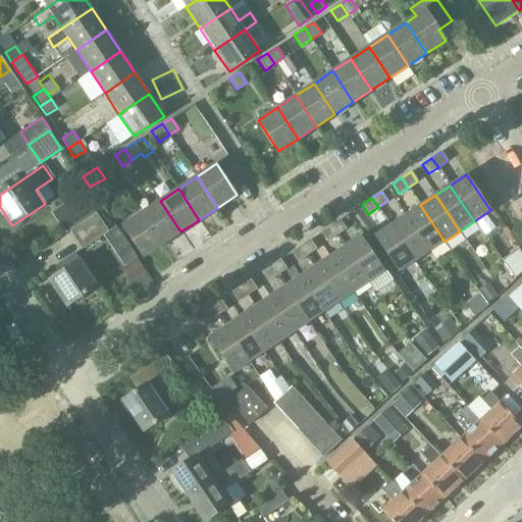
[(162,244),(180,231),(160,201),(142,213),(162,244)]
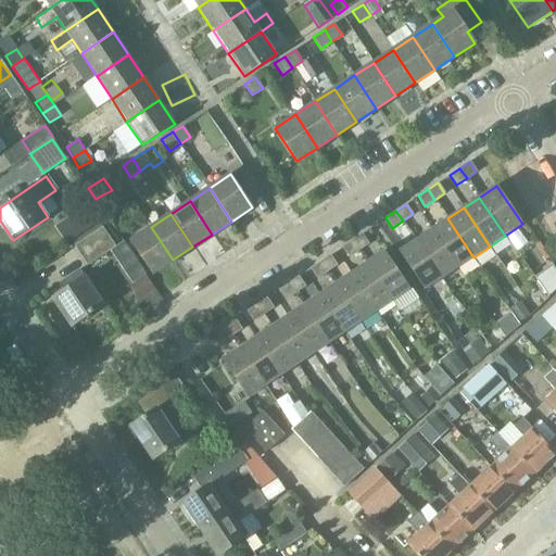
[(457,268),(474,257),(447,218),(431,229),(457,268)]
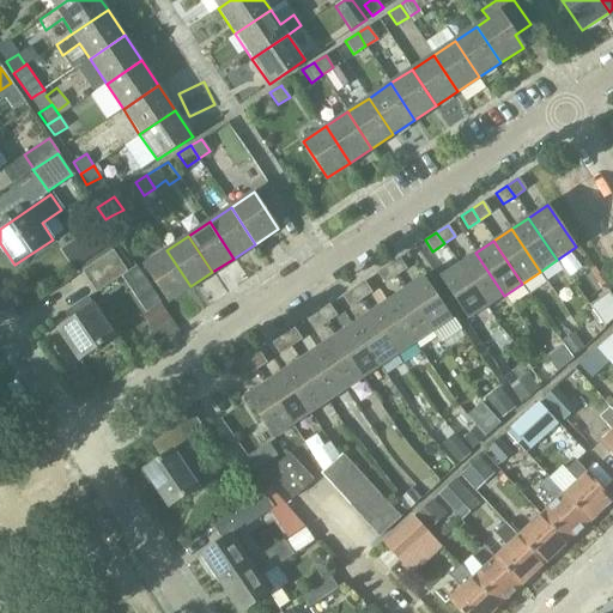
[(96,291),(126,271),(113,250),(83,271),(96,291)]
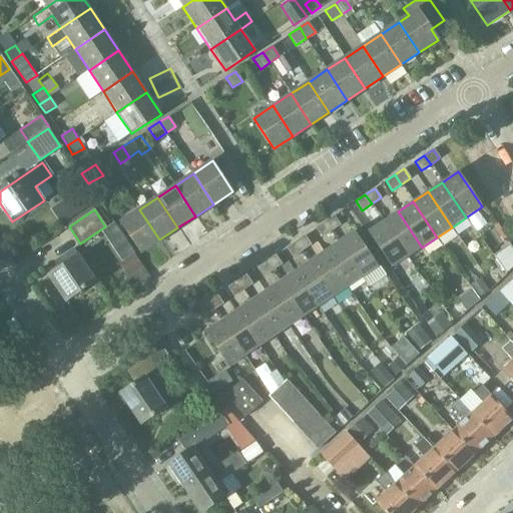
[(140,252),(159,239),(139,209),(120,221),(140,252)]
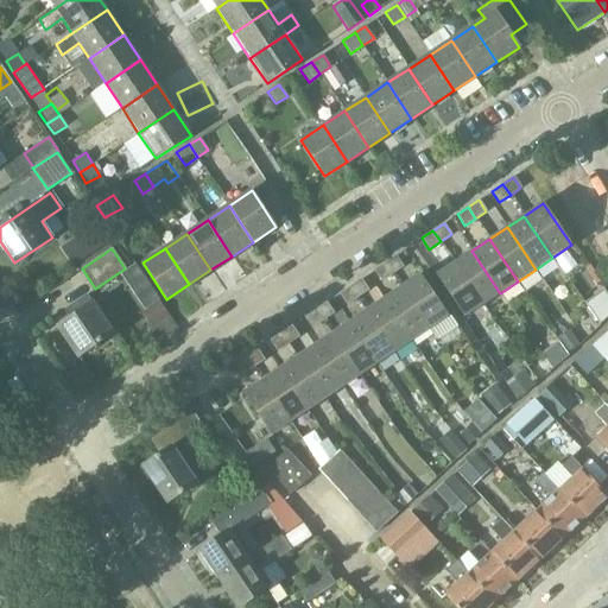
[(483,304),(500,293),(472,251),(455,263),(483,304)]
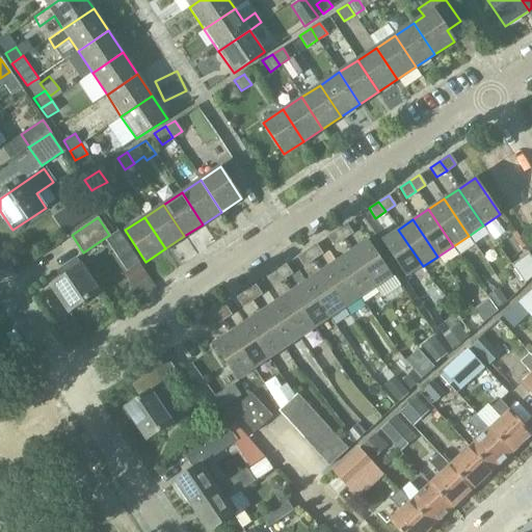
[(337,230),(343,240),(352,234),(346,223),(337,230)]
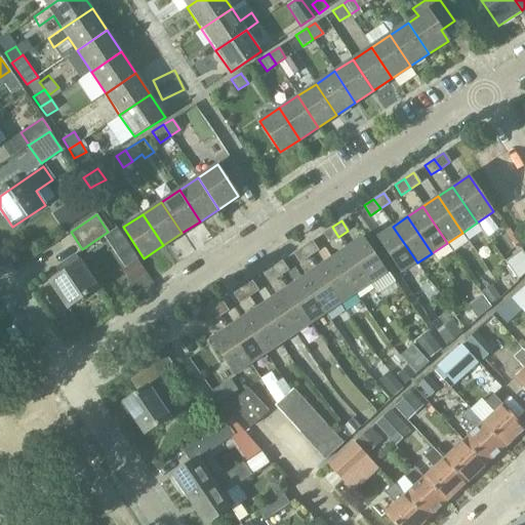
[(329,243),(338,237),(332,227),(322,234),(329,243)]
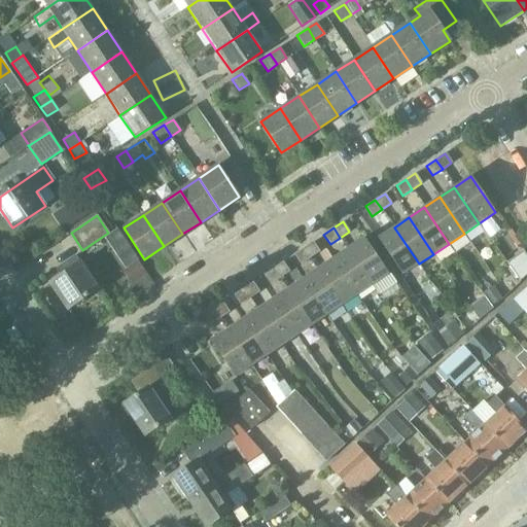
[(402,275),(419,264),(394,227),(378,238),(402,275)]
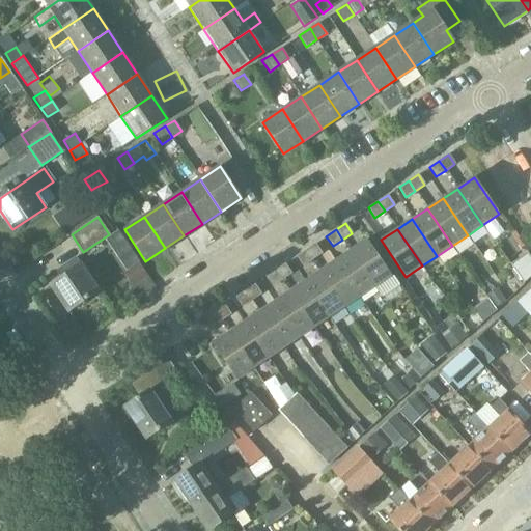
[(374,287),(391,277),(366,241),(350,251),(374,287)]
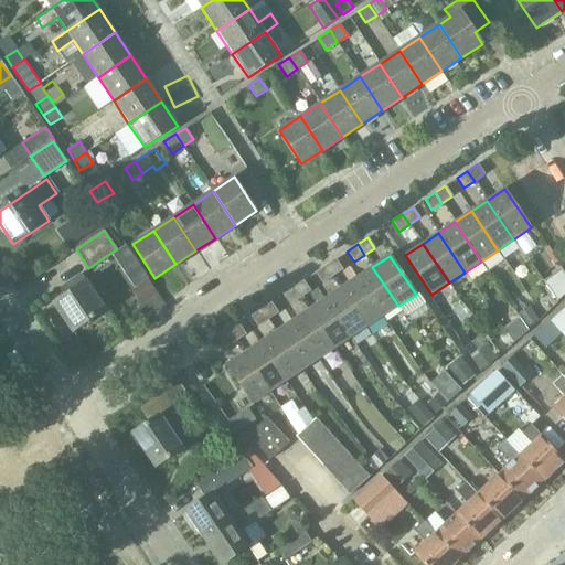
[(324,266),(332,277),(342,269),(336,259),(324,266)]
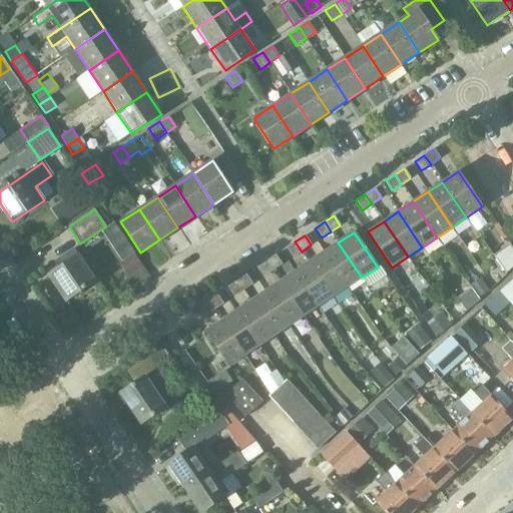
[(293,258),(302,251),(295,241),(286,247),(293,258)]
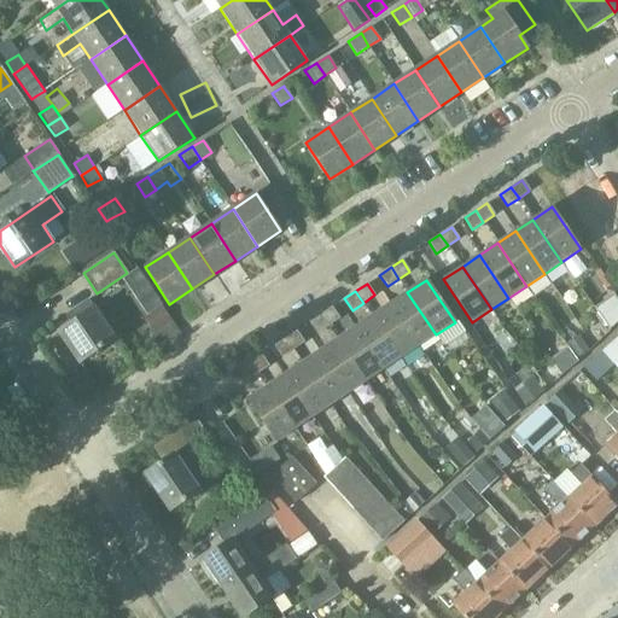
[(419,347),(436,334),(407,292),(390,304),(419,347)]
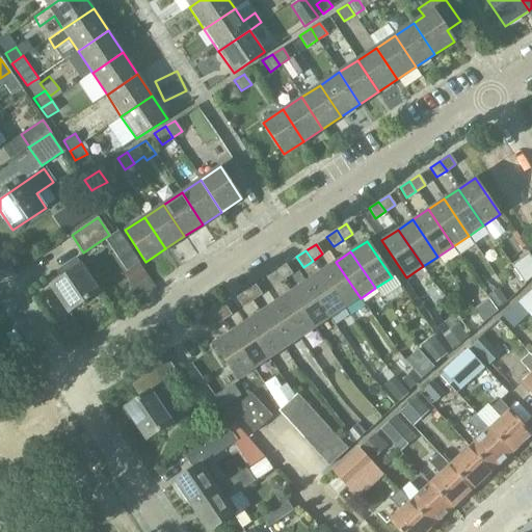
[(512,261),(524,273),(531,265),(531,260),(524,251),(512,261)]
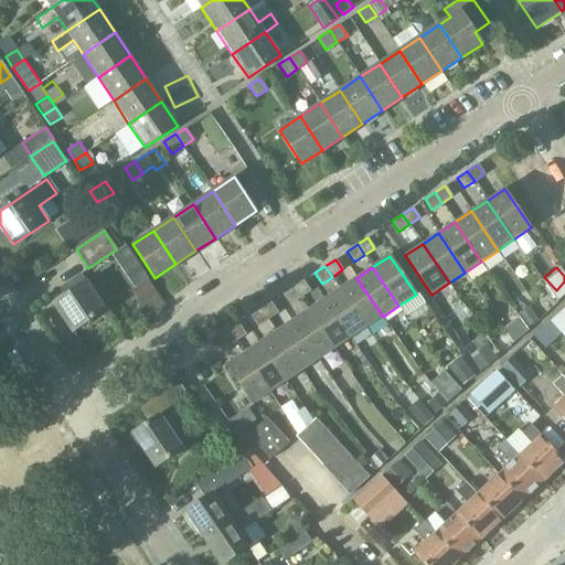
[(105,309),(85,280),(81,274),(60,288),(64,295),(53,302),(72,331),(105,309)]
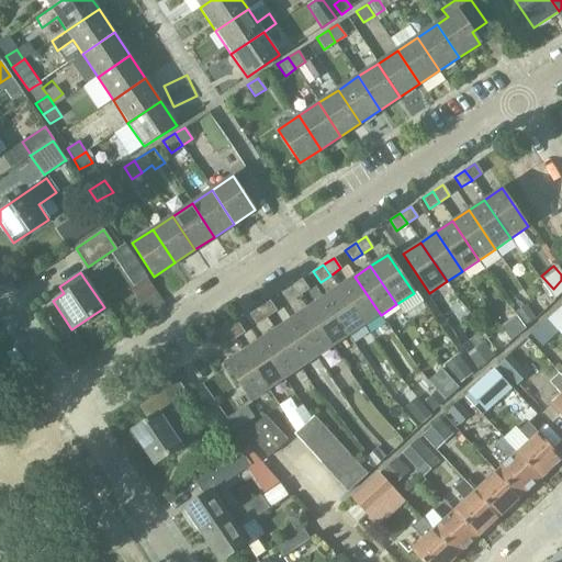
[(364,326),(381,315),(355,277),(338,288),(364,326)]
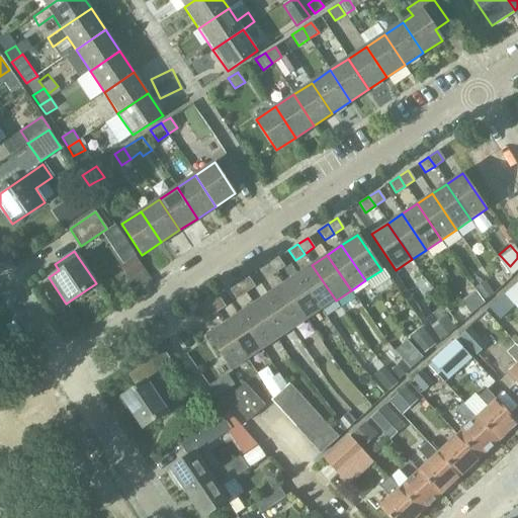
[(268,264),(274,273),(283,267),(277,258),(268,264)]
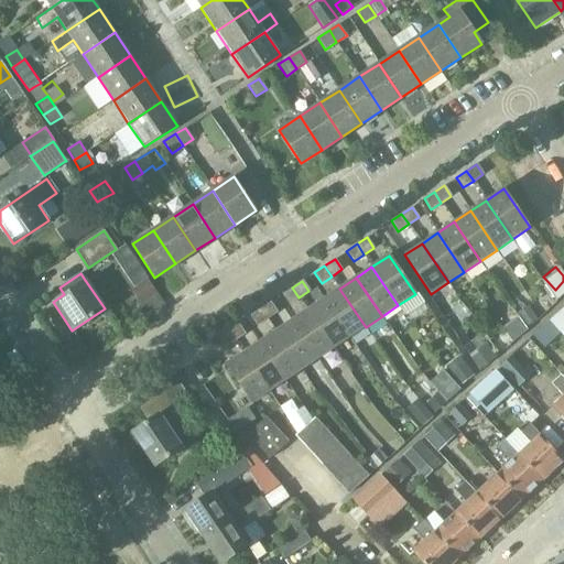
[(289,305),(299,297),(292,288),(282,294),(289,305)]
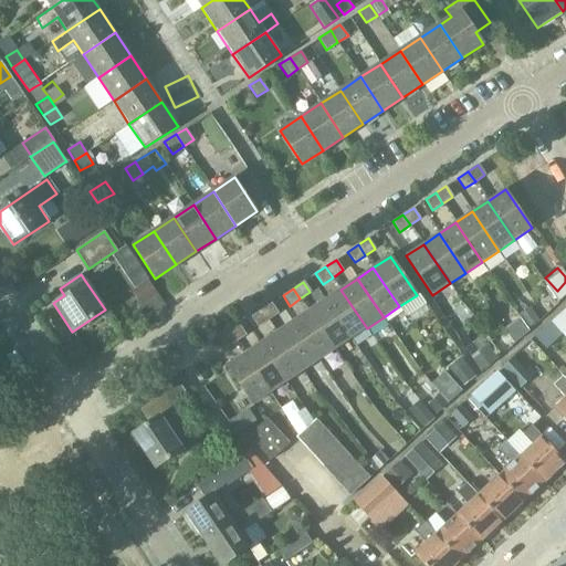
[(350,339),(367,328),(341,290),(324,301),(350,339)]
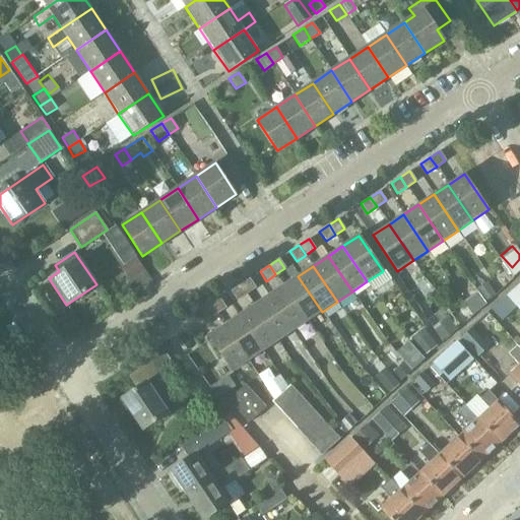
[(308,322),(322,312),(298,276),(283,285),(308,322)]
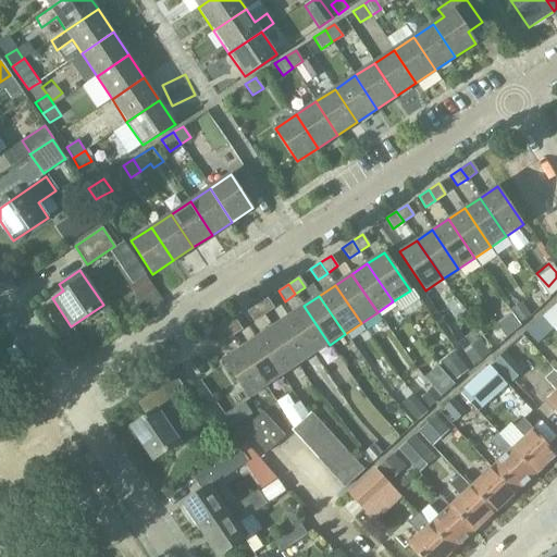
[(257,305),(263,316),(274,309),(267,298),(257,305)]
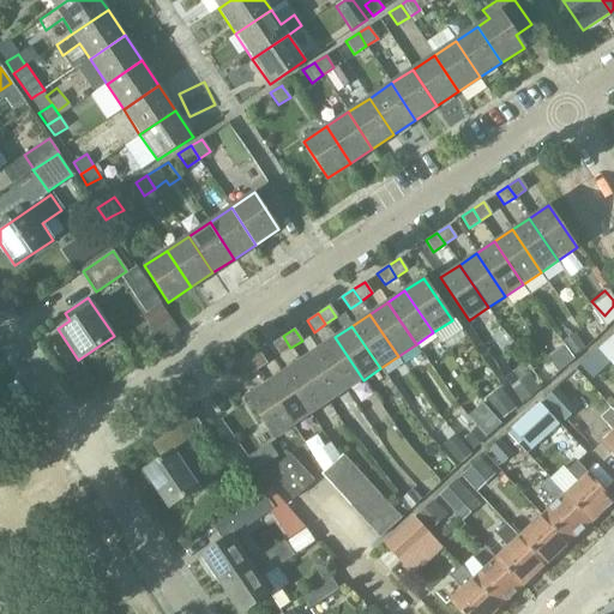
[(613,357),(613,332),(597,348),(611,362),(613,357)]
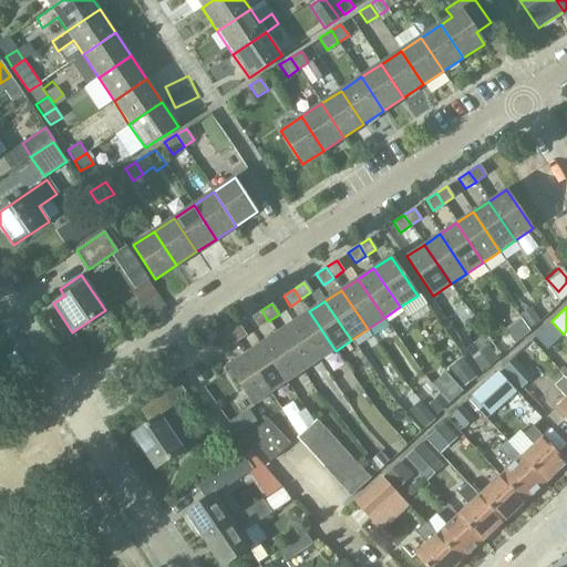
[(258,328),(268,321),(261,310),(250,318),(258,328)]
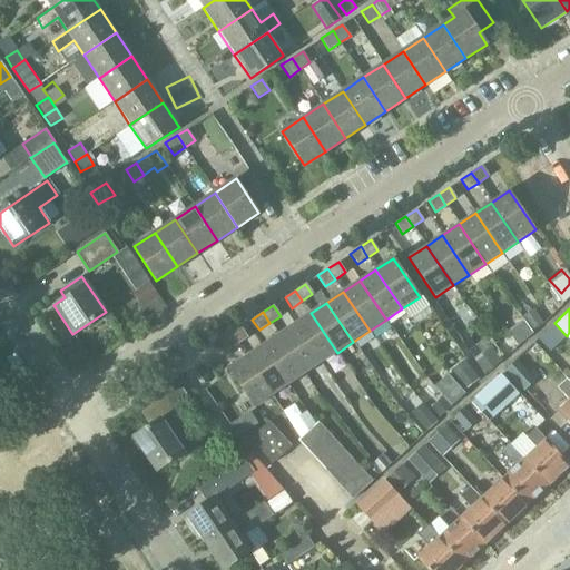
[(321,364),(337,353),(311,313),(294,324),(321,364)]
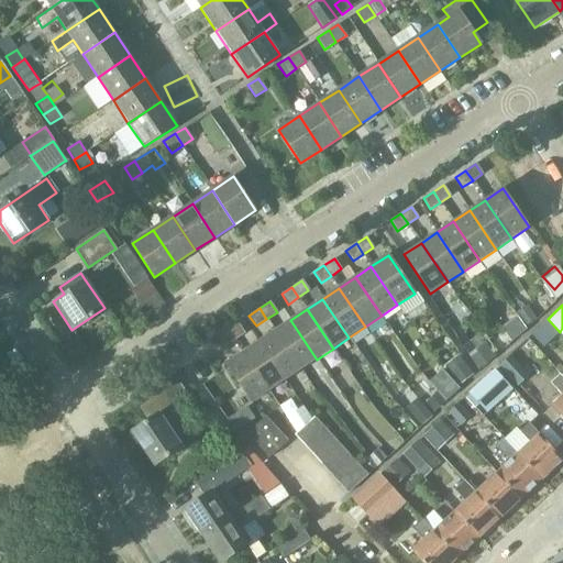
[(542,348),(560,332),(548,319),(530,335),(542,348)]
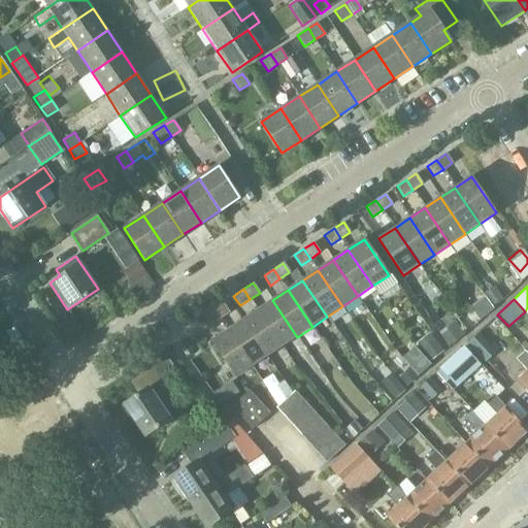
[(283,347),(297,337),(272,300),(258,310),(283,347)]
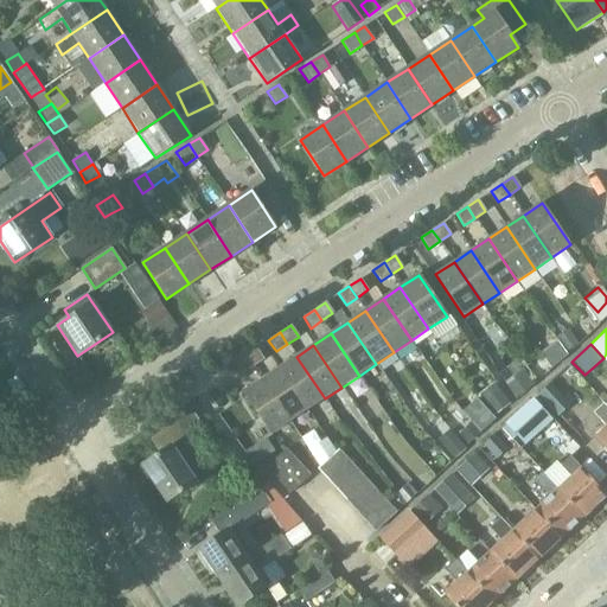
[(244,356),(253,368),(263,359),(256,349),(244,356)]
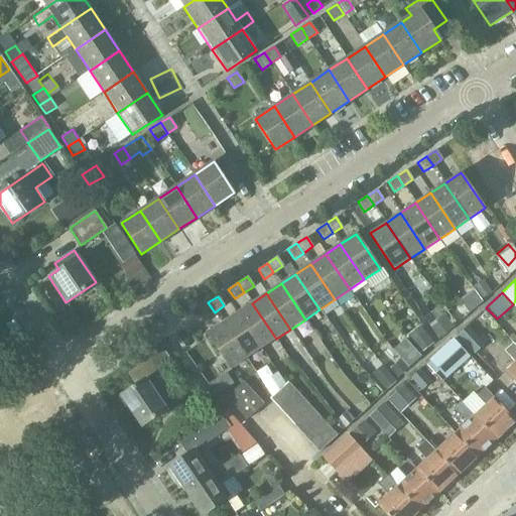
[(206,318),(215,312),(208,302),(200,308),(206,318)]
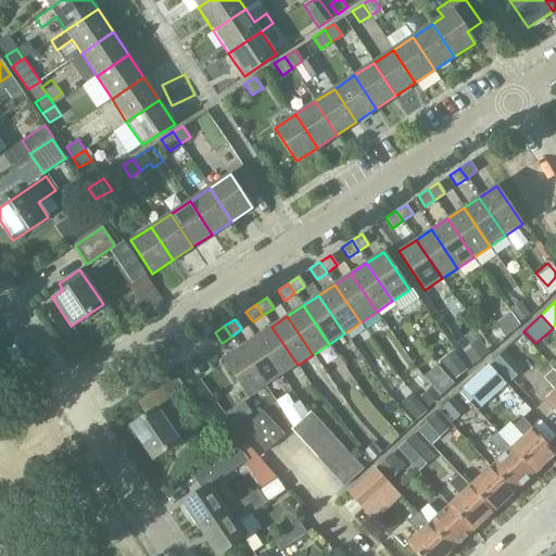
[(281,376),(298,365),(272,327),(255,338),(281,376)]
